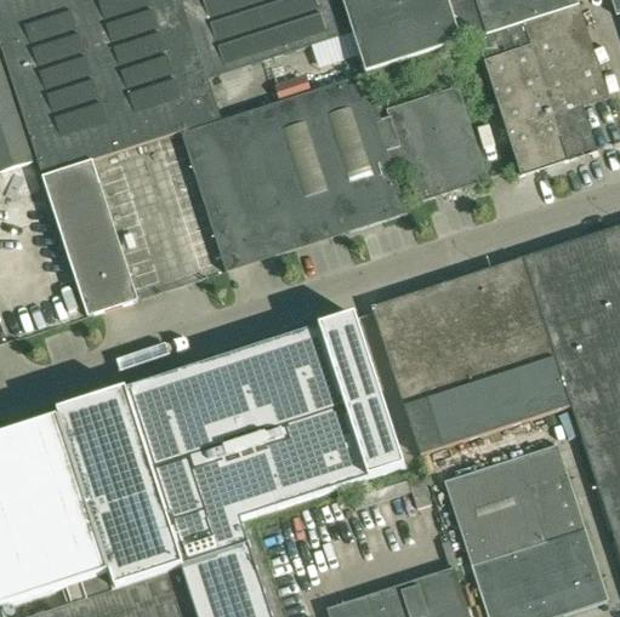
[(182,0),(0,0),(0,46),(41,175),(220,118),(206,78),(182,0)]
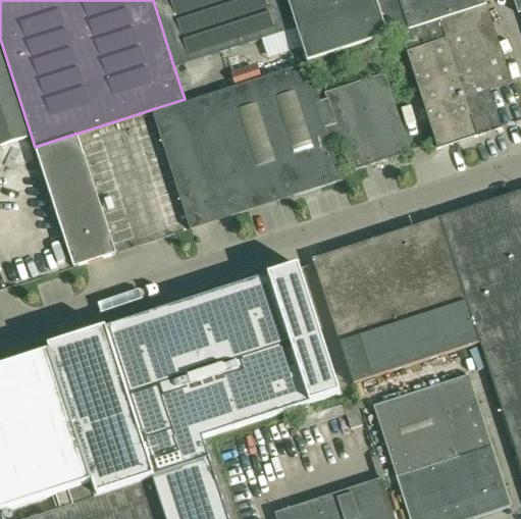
[(153,0),(173,65),(293,27),(283,0),(153,0)]
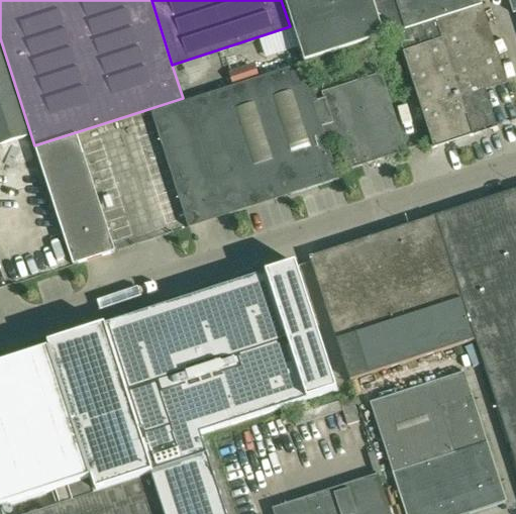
[(284,0),(304,60),(384,34),(373,0),(284,0)]
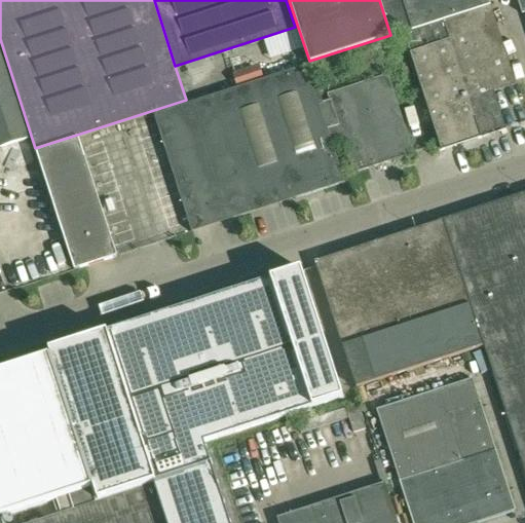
[(490,4),(488,0),(379,0),(390,35),(403,31),(441,20),(443,19),(490,4)]
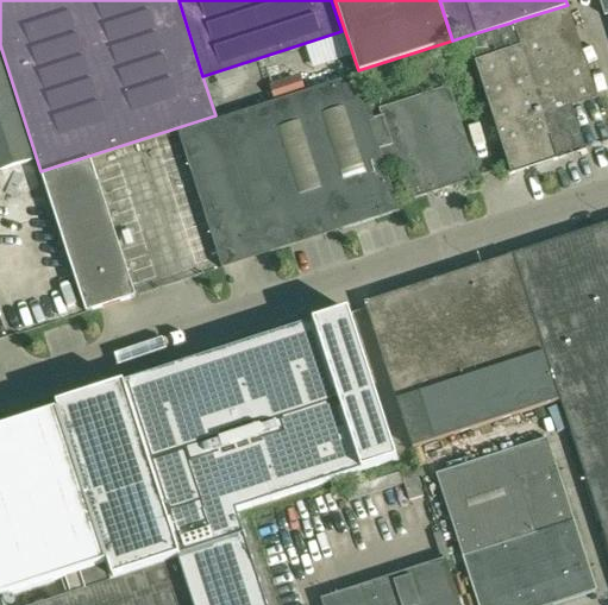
[(555,157),(572,151),(585,147),(571,104),(596,95),(568,5),(513,21),(511,23),(555,157)]
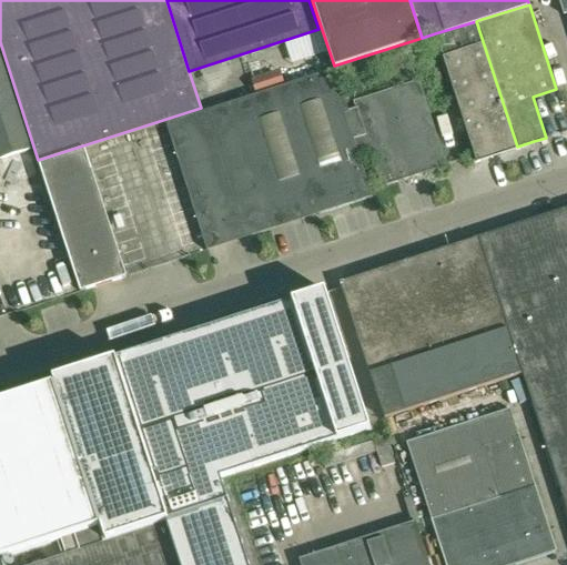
[(476,160),(478,159),(517,147),(476,21),(435,33),(474,154),(476,160)]
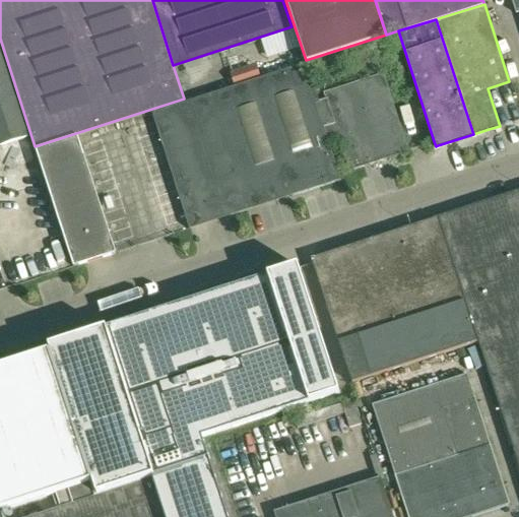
[(0,151),(7,174),(0,176),(0,180),(4,193),(43,180),(27,134),(0,51),(0,151)]
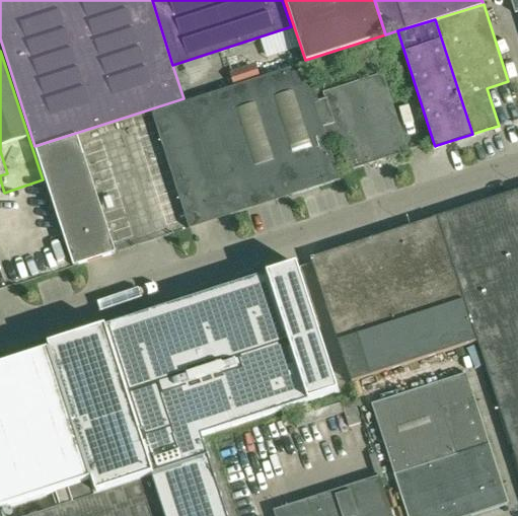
[(327,141),(329,140),(338,137),(348,168),(407,149),(381,72),(355,81),(354,79),(379,71),(375,60),(351,67),(351,68),(319,78),(323,91),(322,91),(324,98),(317,100),(305,61),(151,111),(185,215),(285,182),(289,194),(340,177),(327,141)]
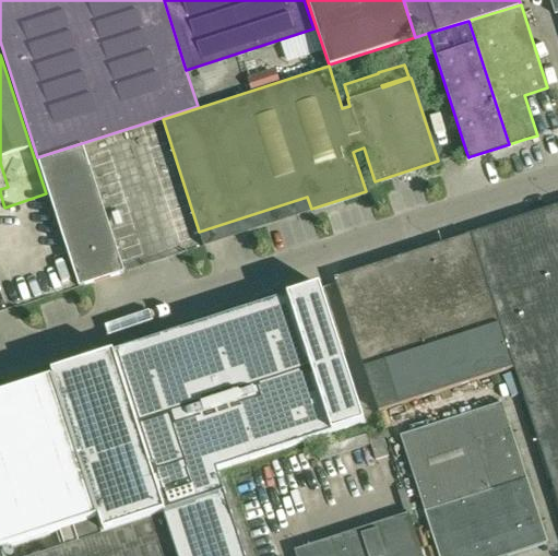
[(37,158),(79,285),(92,281),(123,270),(82,143),(37,158)]
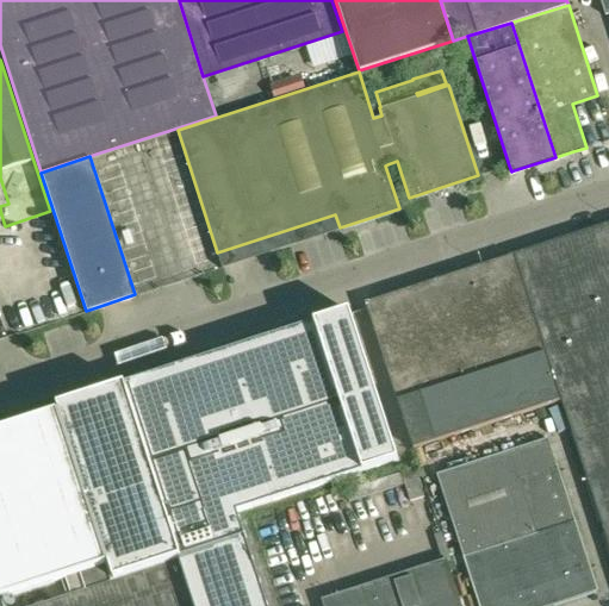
[(123,214),(148,206),(143,193),(118,201),(123,214)]
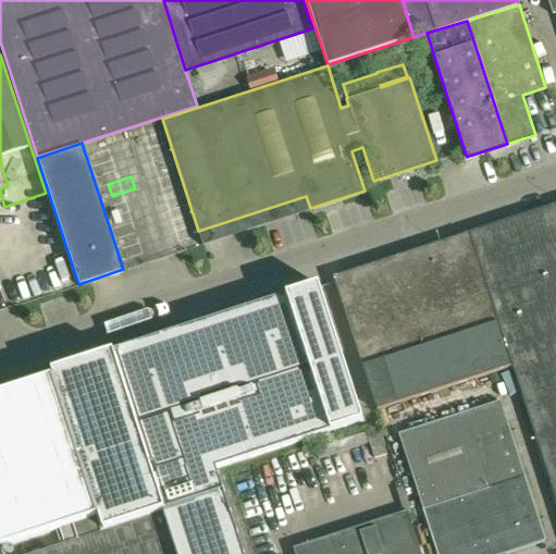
[(555,202),(468,232),(510,365),(511,364),(555,503),(555,202)]
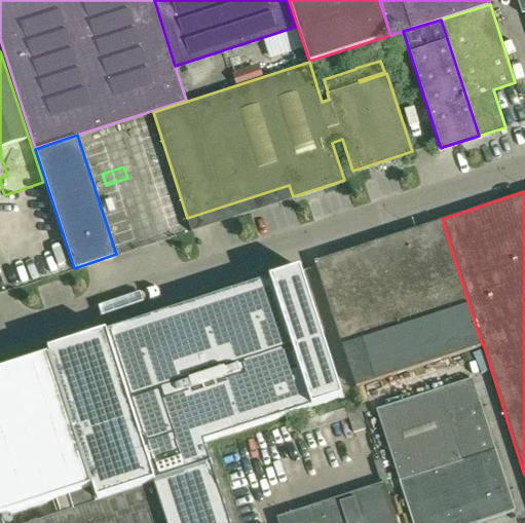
[(315,264),(319,273),(354,385),(482,344),(442,219),(314,260),(315,264)]
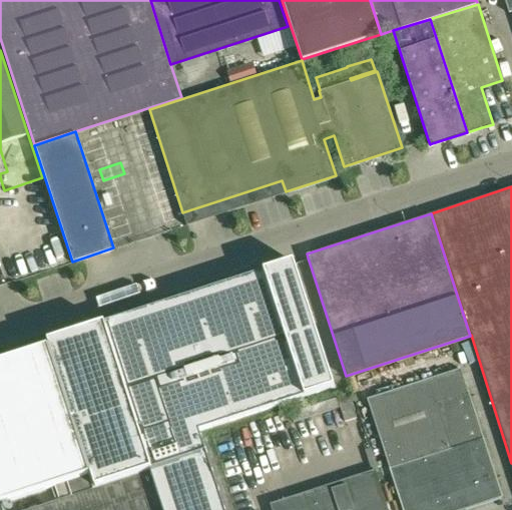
[(2,509),(1,503),(0,502),(4,501),(66,480),(89,473),(93,487),(149,469),(161,509),(224,509),(197,429),(335,386),(295,262),(202,292),(47,343),(0,358),(0,509),(2,509)]
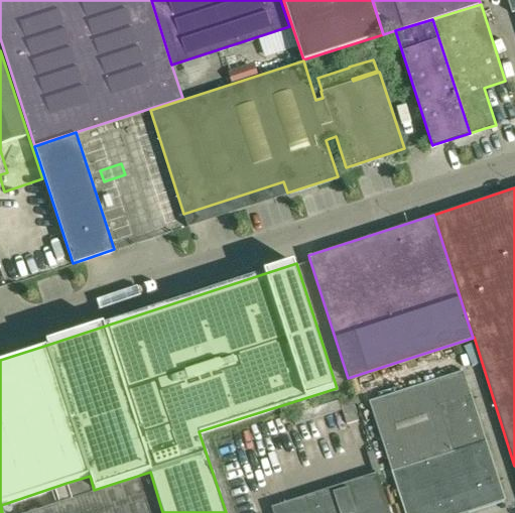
[(460,512),(504,499),(470,392),(463,369),(368,400),(404,512),(460,512)]
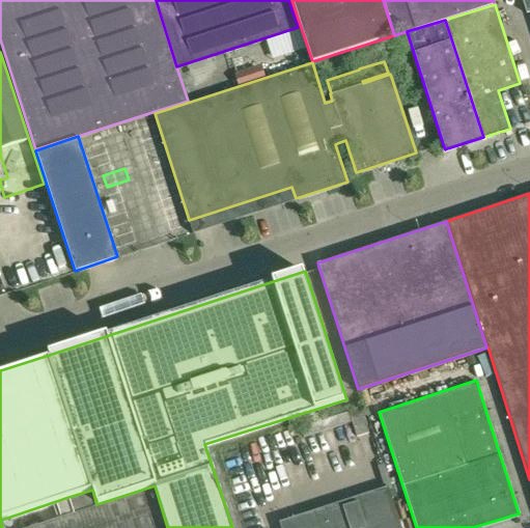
[(368,432),(359,405),(359,403),(346,407),(347,411),(300,426),(303,436),(351,420),(356,435),(368,432)]
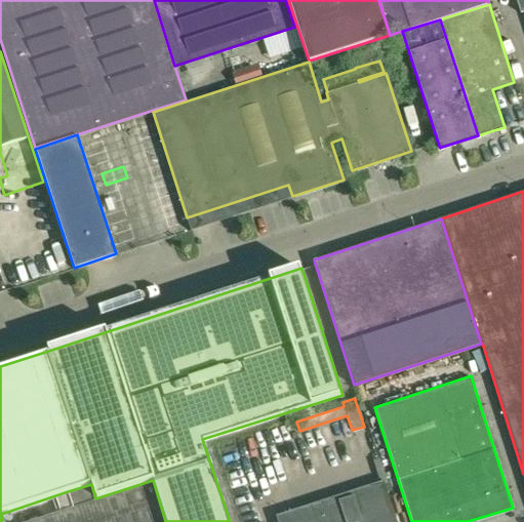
[(165,521),(153,480),(95,498),(23,521),(165,521)]
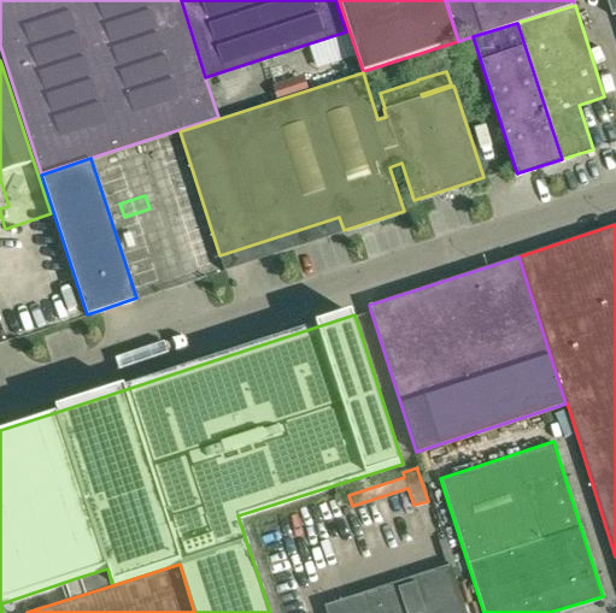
[(328,606),(329,612),(463,612),(449,567),(328,606)]
